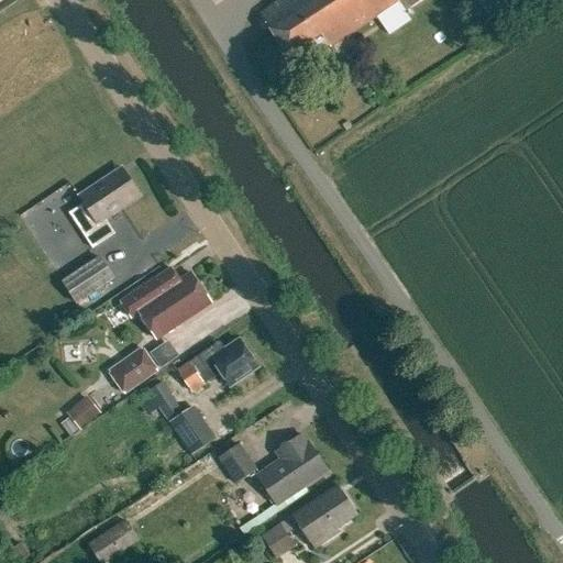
[(404,11),(419,0),(279,0),(260,14),(294,65),(315,51),(317,55),(329,46),(330,48),(398,2),(404,11)]
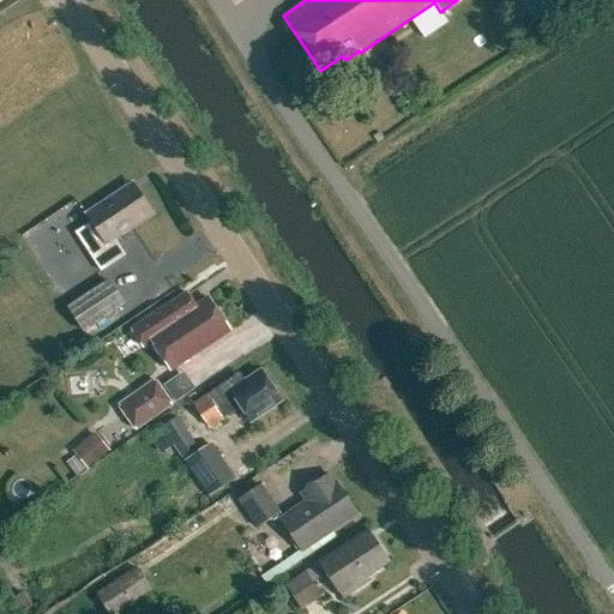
[(100,271),(125,254),(114,240),(152,214),(133,185),(85,216),(90,222),(76,234),(100,271)]
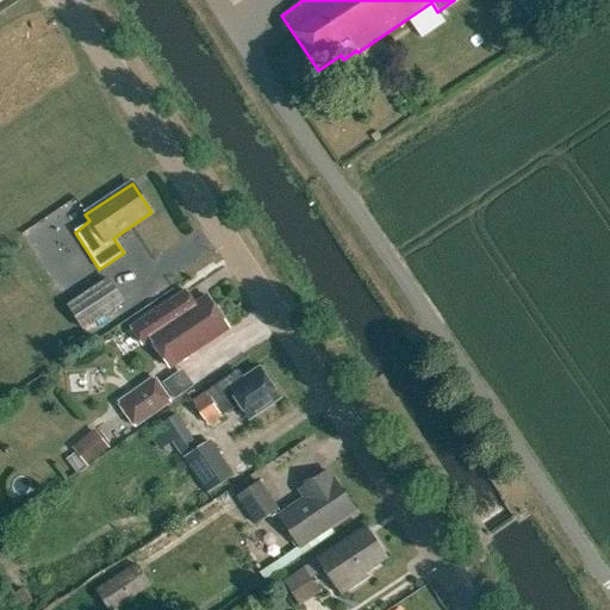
[(85,330),(124,305),(107,280),(68,305),(85,330)]
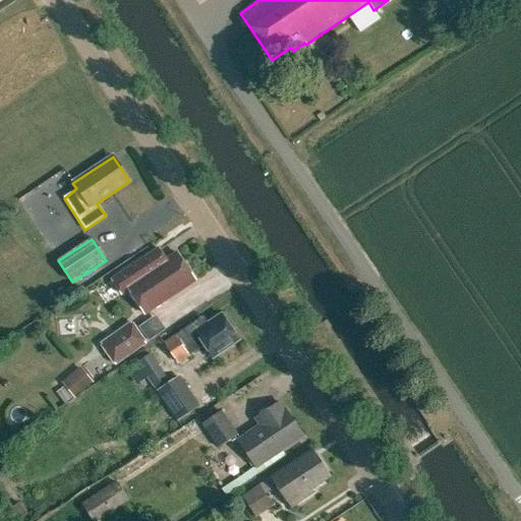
[(111,281),(120,295),(127,290),(143,314),(194,281),(176,254),(166,262),(158,249),(111,281)]
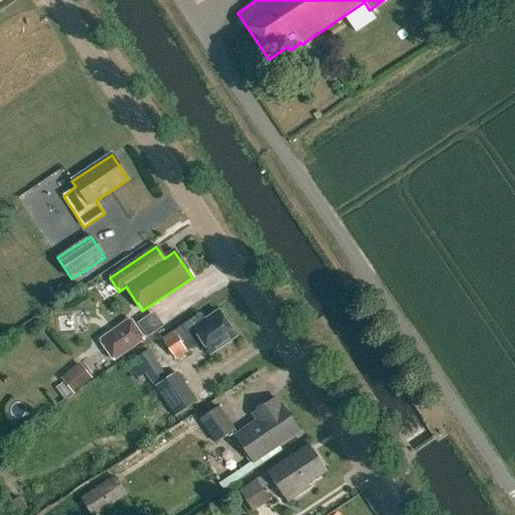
[(216,312),(190,329),(207,354),(232,337),(216,312)]
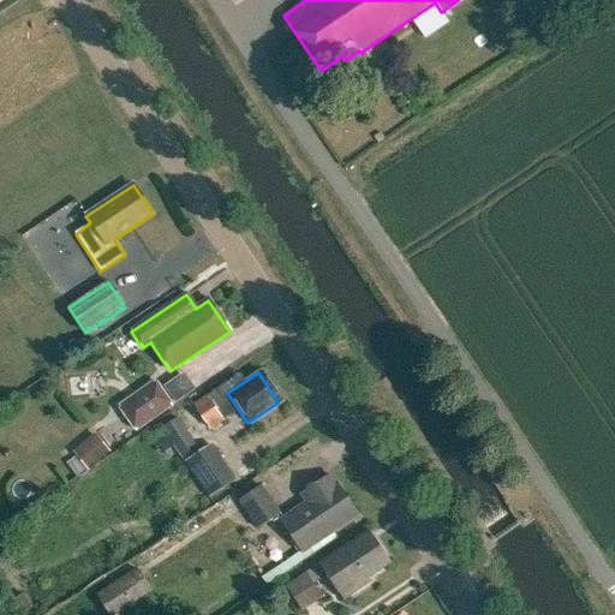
[(71,378),(72,398),(91,396),(90,377),(71,378)]
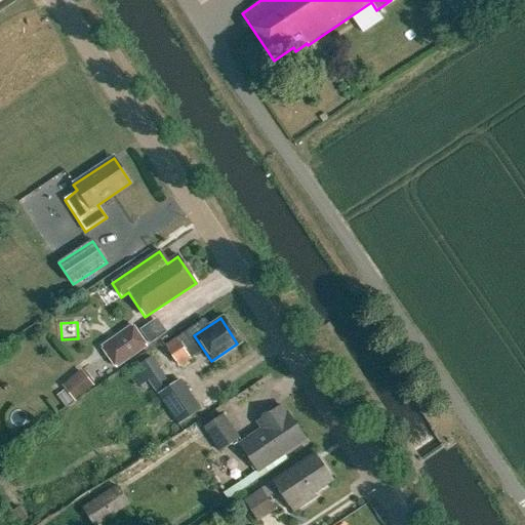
[(116,368),(146,347),(131,326),(102,348),(116,368)]
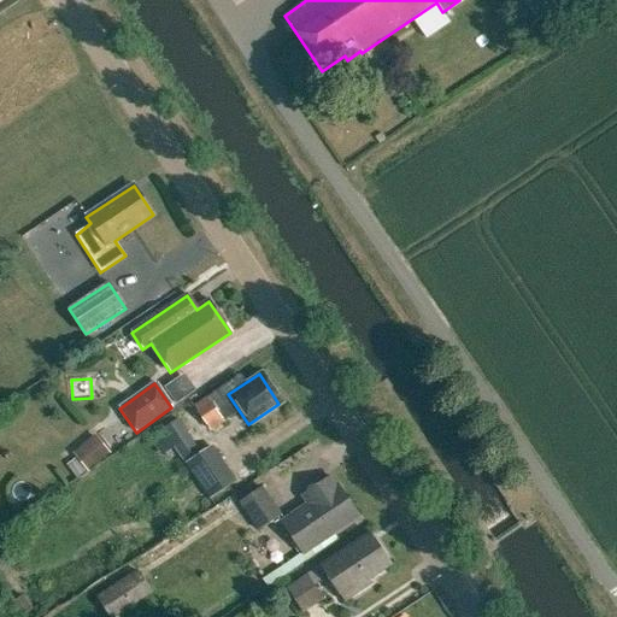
[(162,432),(183,463),(207,499),(236,480),(211,444),(199,452),(177,421),(162,432)]
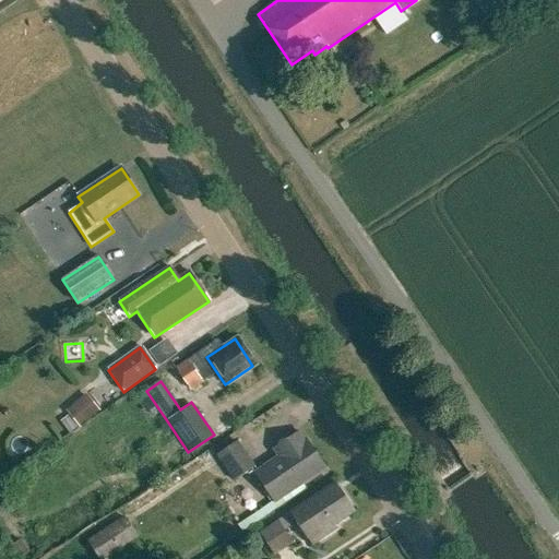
[(79,426),(97,411),(85,396),(67,412),(79,426)]
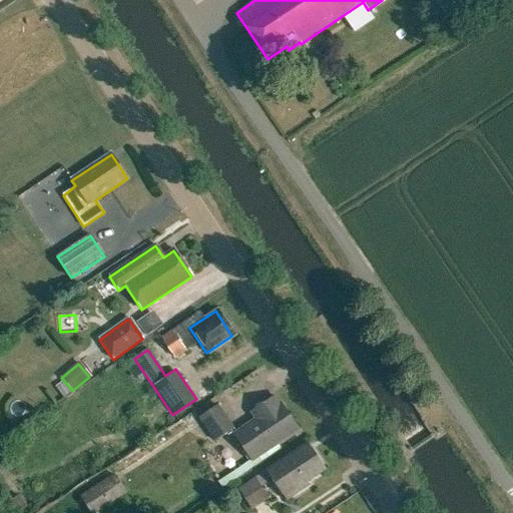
[(251,461),(298,430),(275,397),(251,413),(255,420),(233,435),(251,461)]
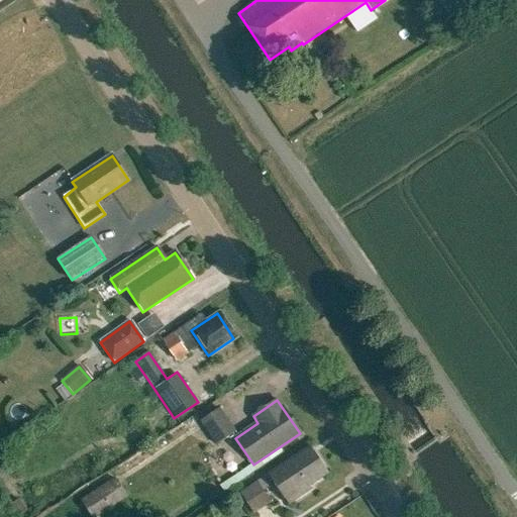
[(216,444),(236,430),(219,407),(200,420),(216,444)]
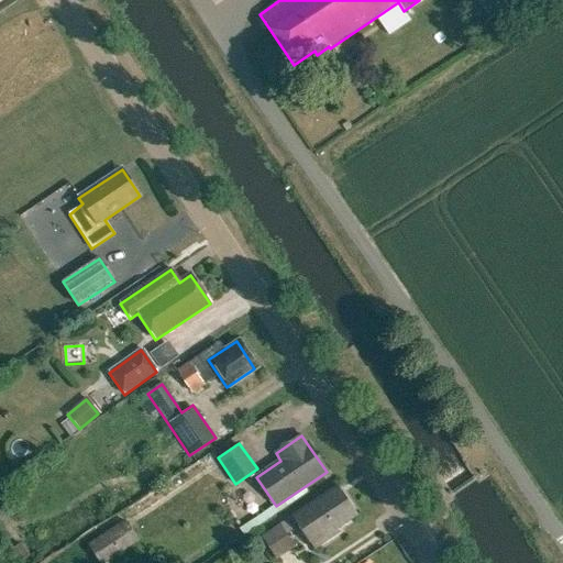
[(313,550),(340,532),(339,529),(357,517),(338,486),(291,517),(313,550)]
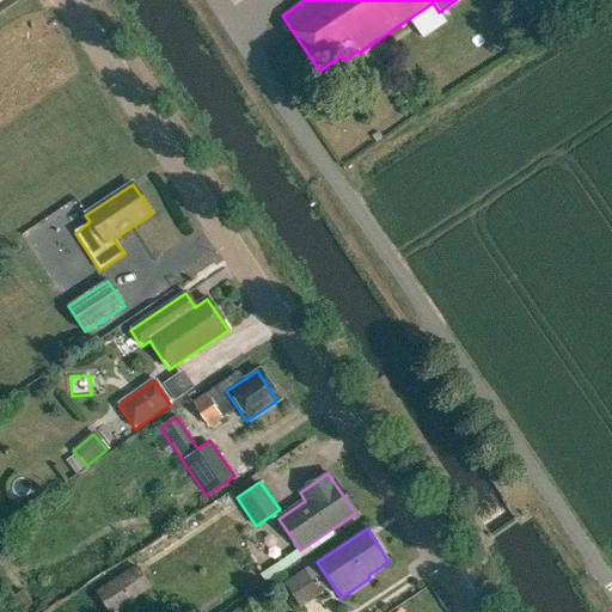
[(0,569),(11,562),(0,546),(0,569)]
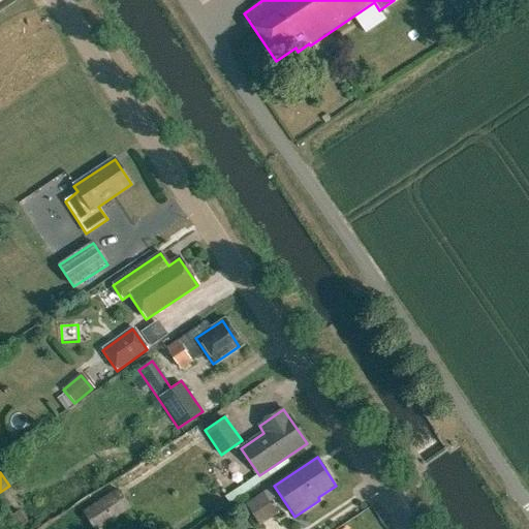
[(94,528),(97,528),(130,507),(118,488),(83,510),(94,528)]
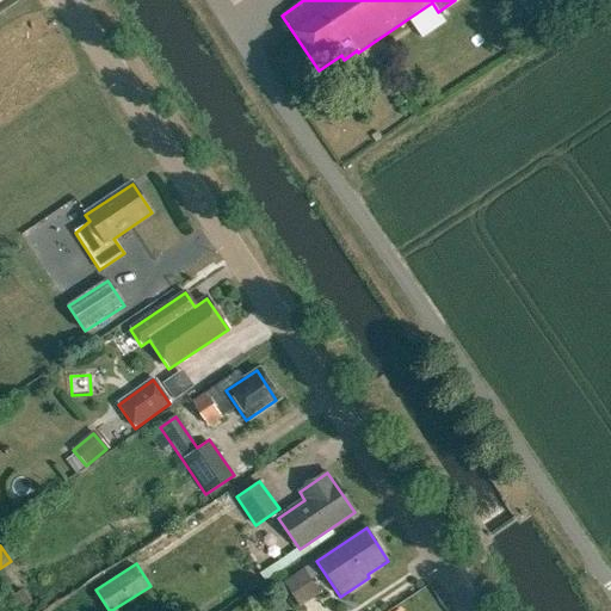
[(298,609),(320,594),(304,569),(273,588),(281,600),(290,596),(298,609)]
